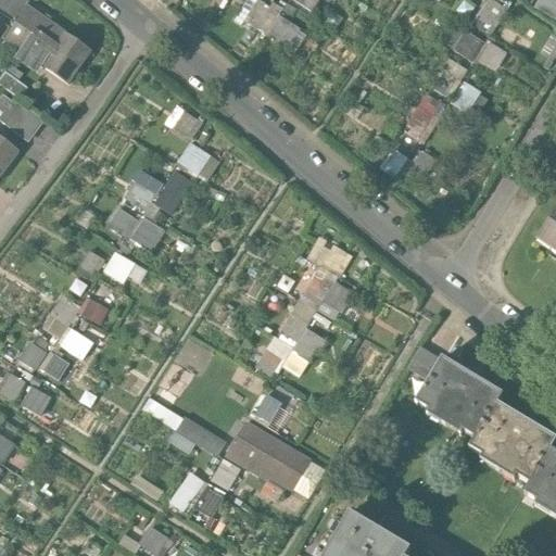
[(0,35),(0,40),(4,43),(27,10),(30,5),(22,0),(0,0),(0,19),(8,24),(0,35)]
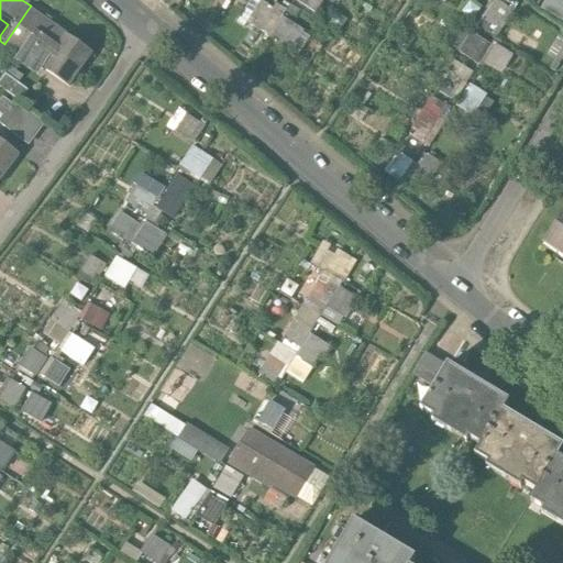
[(258,0),(256,0),(244,22),(289,48),(302,26),(258,0)]
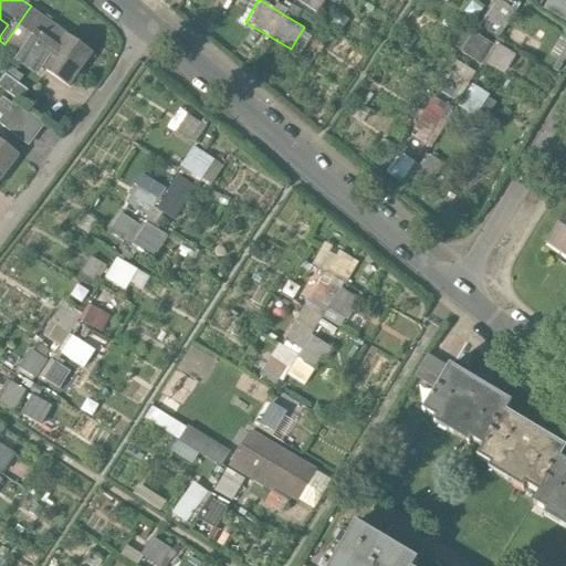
[(299,0),(314,10),(320,0),(299,0)]
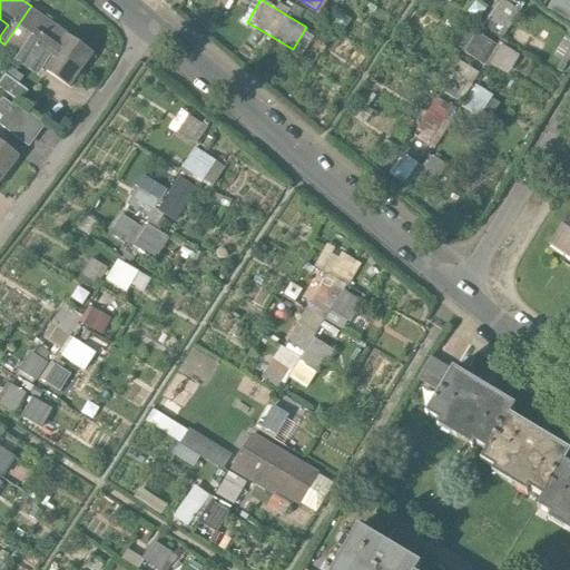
[(5,45),(22,57),(39,32),(61,47),(68,37),(28,10),(5,45)]
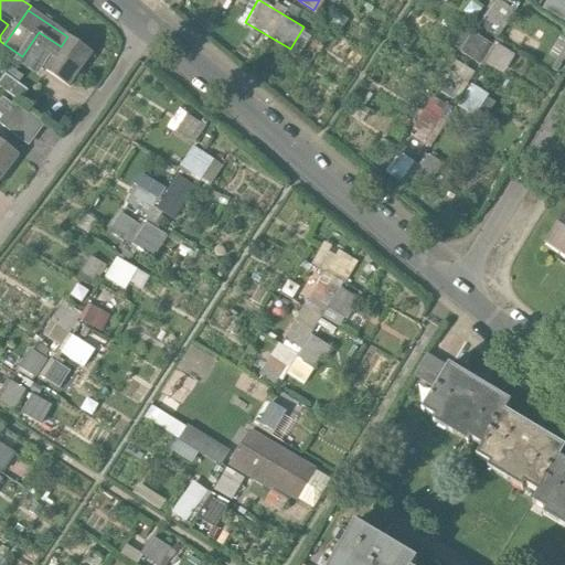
[(470,30),(459,49),(502,74),(513,55),(470,30)]
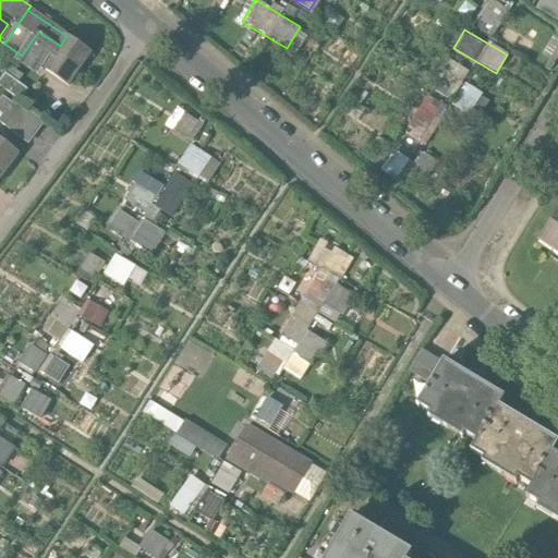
[(44,70),(60,46),(38,32),(22,56),(17,61),(39,75),(44,70)]
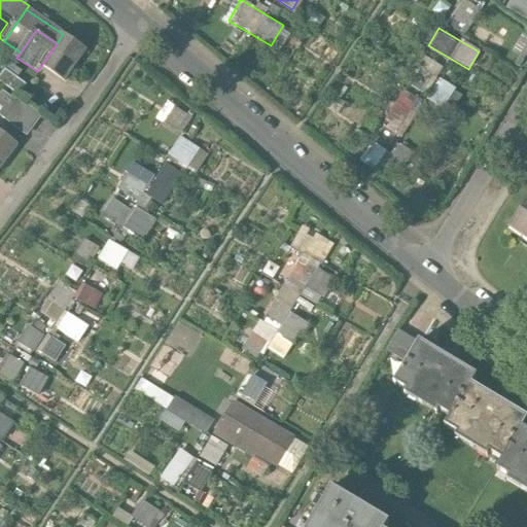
[(86,49),(63,34),(57,43),(41,66),(65,81),(86,49)]
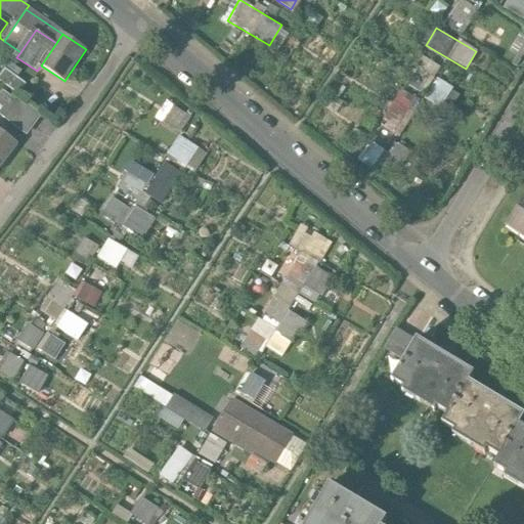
[(408,85),(429,91),(438,63),(419,57),(408,85)]
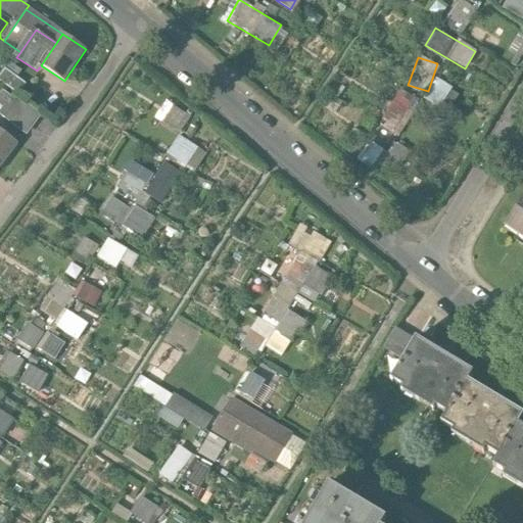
[(29,83),(7,67),(0,77),(0,78),(20,93),(29,83)]
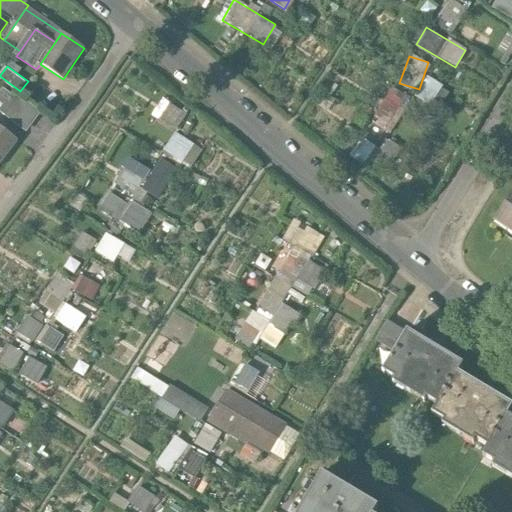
[(414,95),(430,105),(442,86),(426,76),(414,95)]
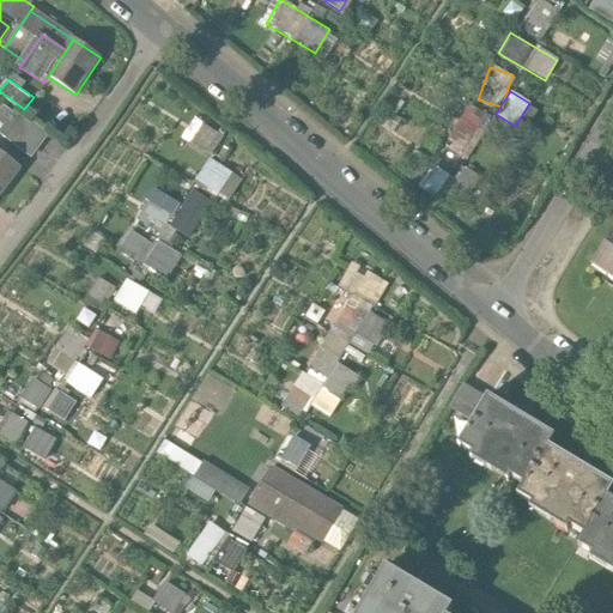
[(0,113),(0,133),(2,135),(17,116),(4,107),(0,113)]
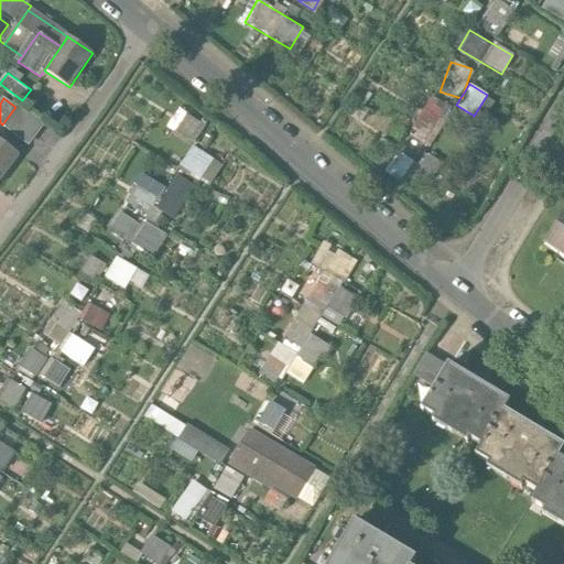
[(173,130),(194,142),(204,126),(184,112),(173,130)]
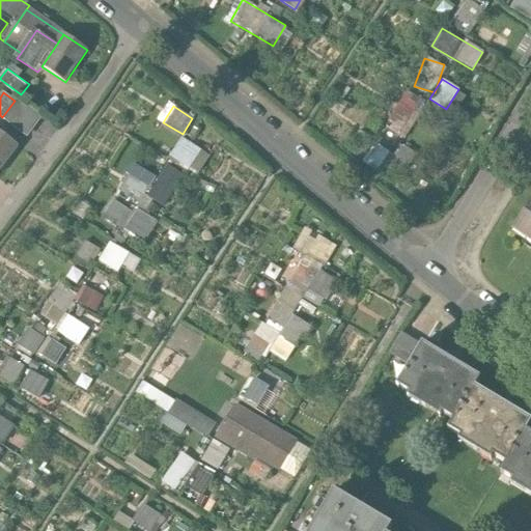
[(19,146),(0,132),(0,155),(7,161),(19,146)]
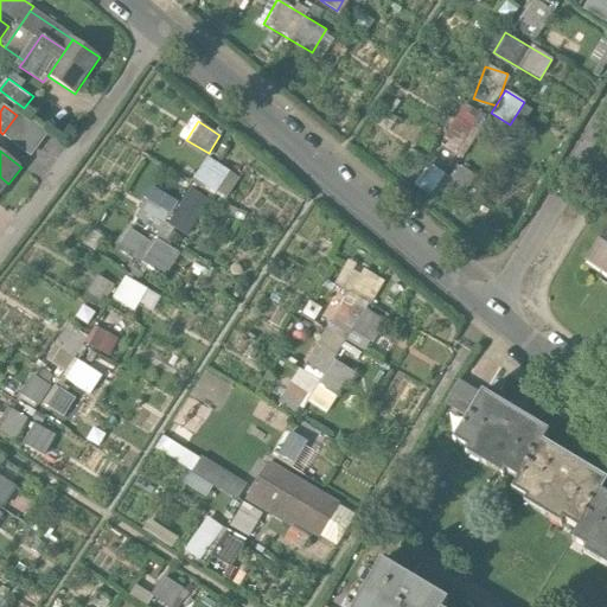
[(213,192),(229,171),(208,155),(192,177),(213,192)]
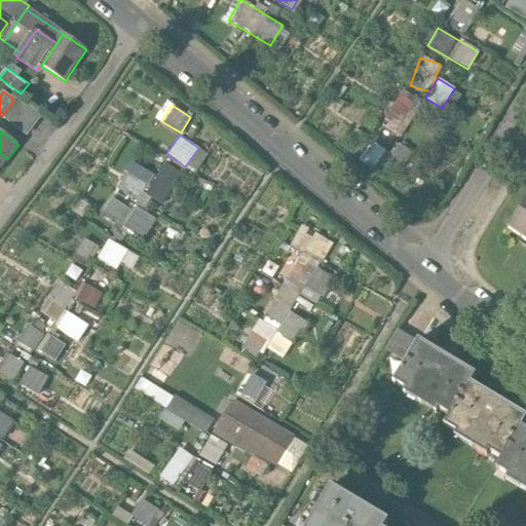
[(360,161),(376,167),(383,148),(367,142),(360,161)]
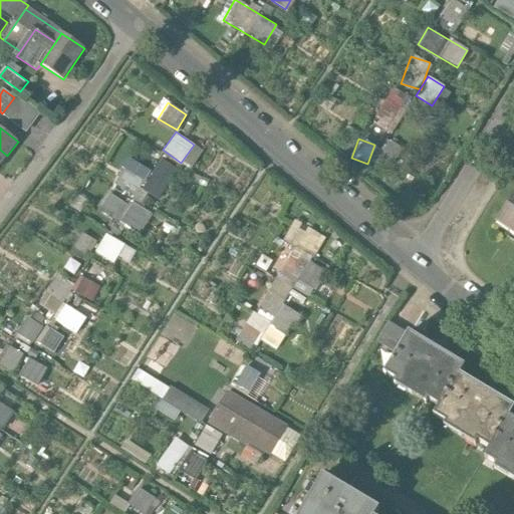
[(177,169),(159,159),(152,170),(127,156),(110,186),(146,206),(149,201),(156,205),(177,169)]
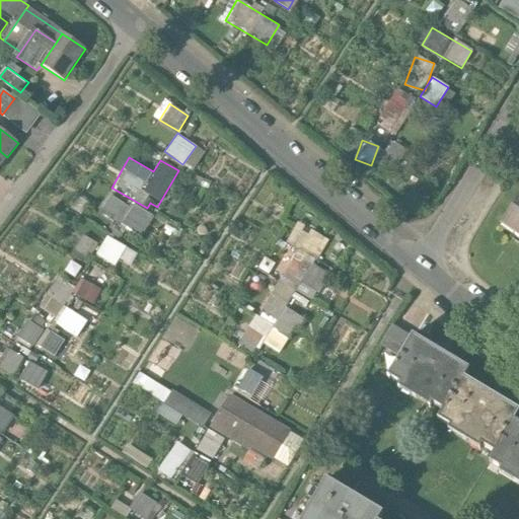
[(119,223),(128,204),(106,194),(97,213),(119,223)]
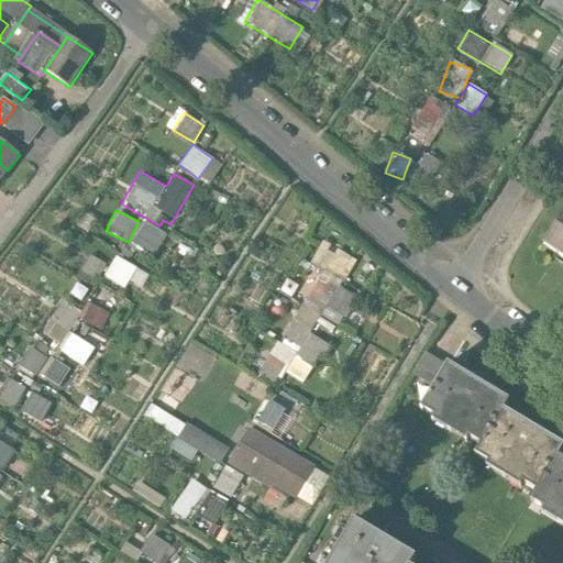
[(562,217),(543,246),(562,260),(562,217)]
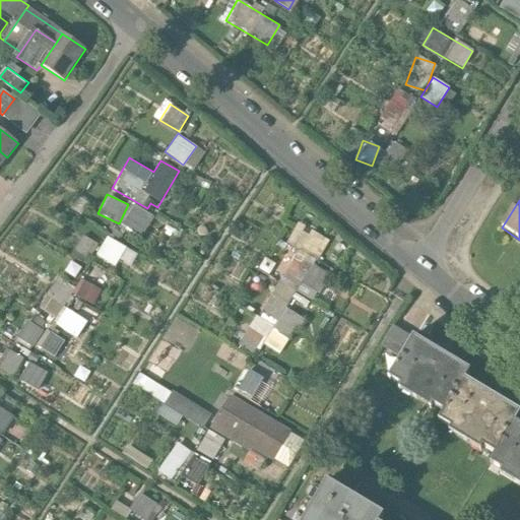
[(141,235),(149,213),(128,205),(120,226),(141,235)]
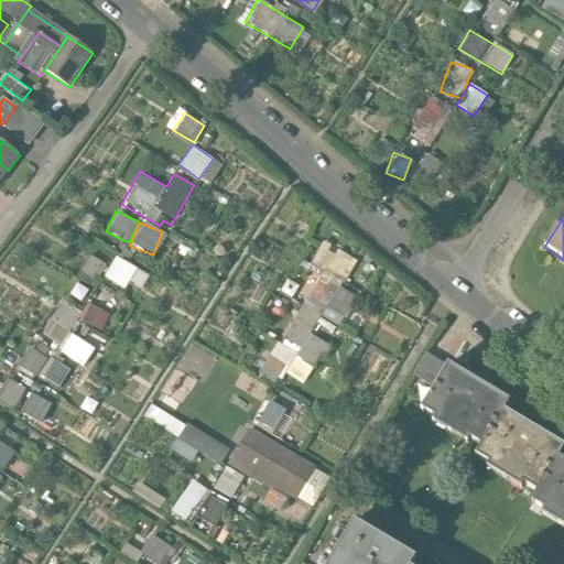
[(78,274),(93,283),(104,264),(90,256),(78,274)]
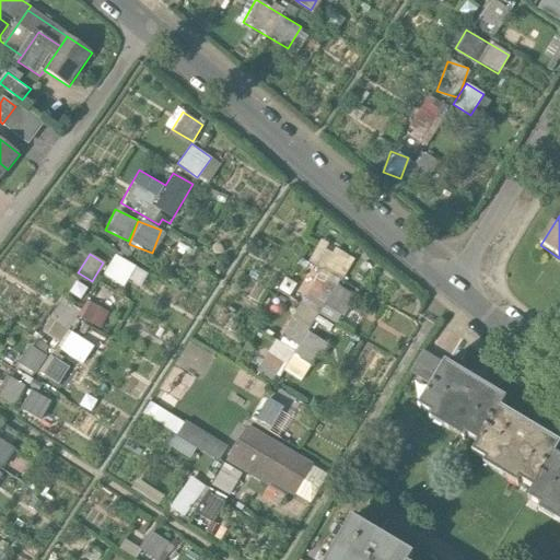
[(112,256),(103,275),(138,290),(146,271),(112,256)]
